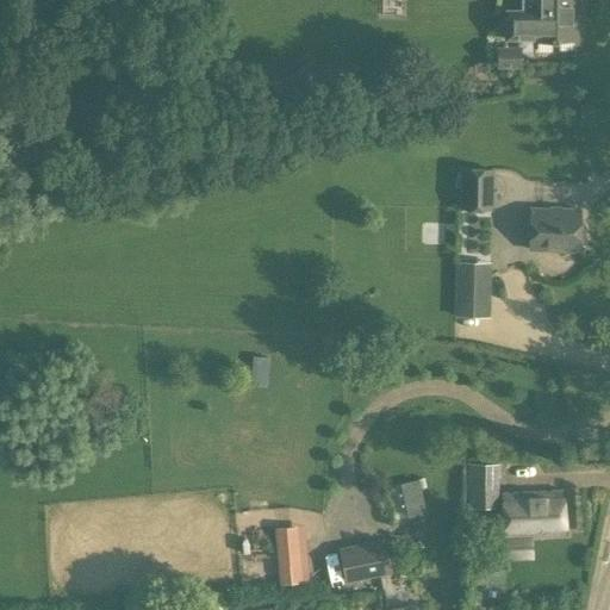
[(580,10),(579,0),(523,0),(523,11),(506,11),(505,38),(534,38),(534,41),(577,39),(577,10),(580,10)]
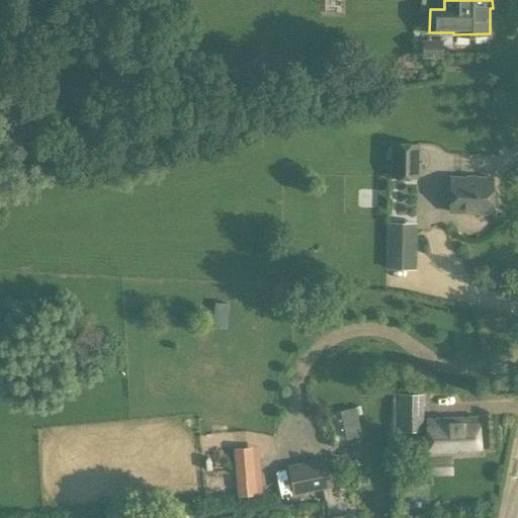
[(421,58),(443,58),(443,39),(421,39),(421,58)]
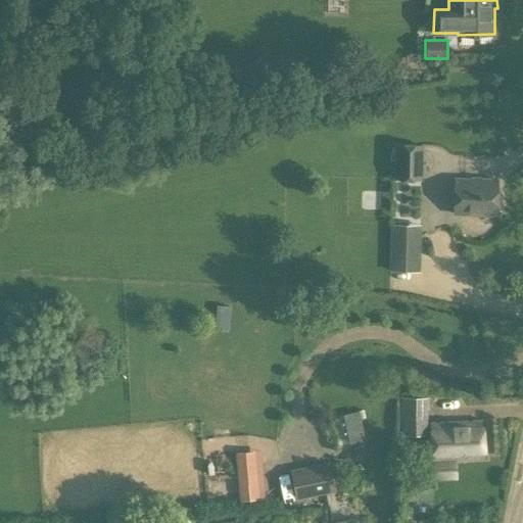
[(244,88),(240,70),(229,74),(233,90),(244,88)]
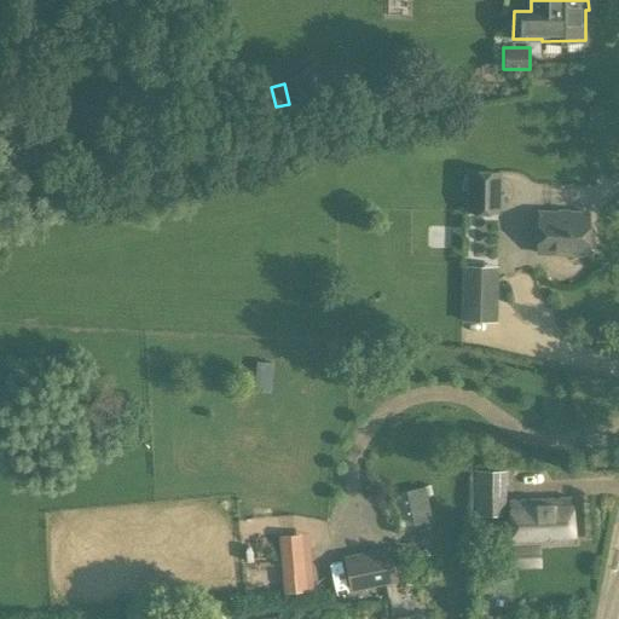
[(468,169),(467,212),(499,213),(501,169),(468,169)]
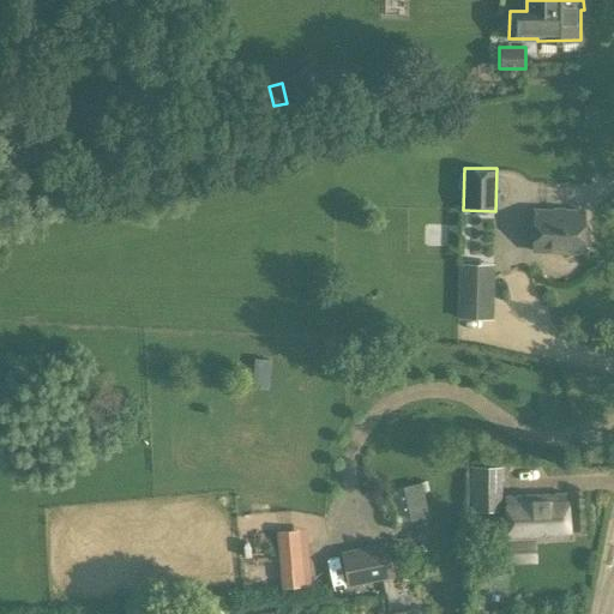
[(583,253),(584,208),(531,208),(531,252),(583,253)]
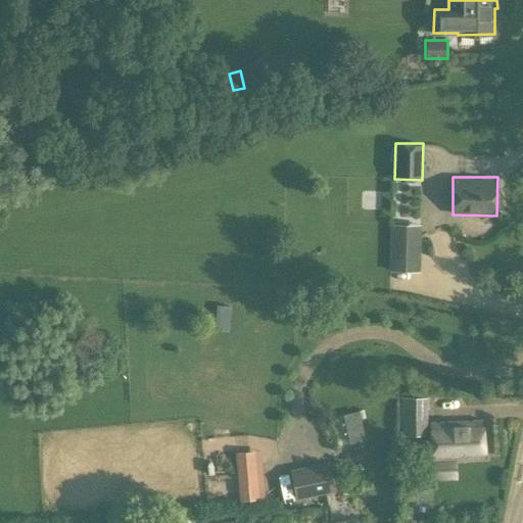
[(423,271),(421,225),(388,224),(387,272),(423,271)]
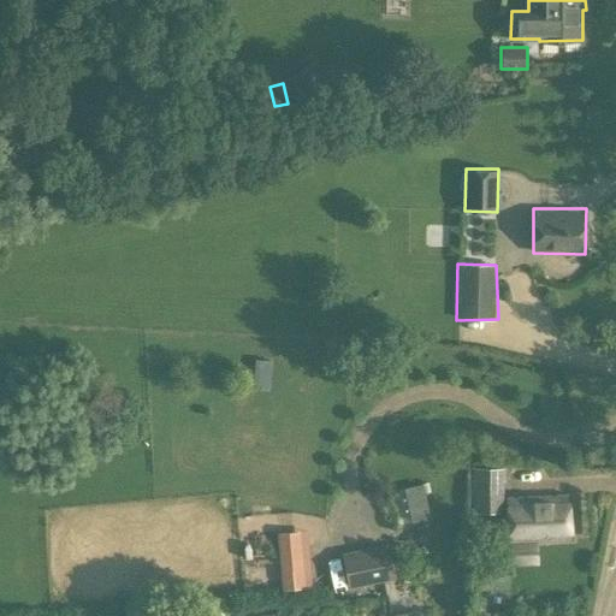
[(503,513),(504,467),(472,467),(472,511),(503,513)]
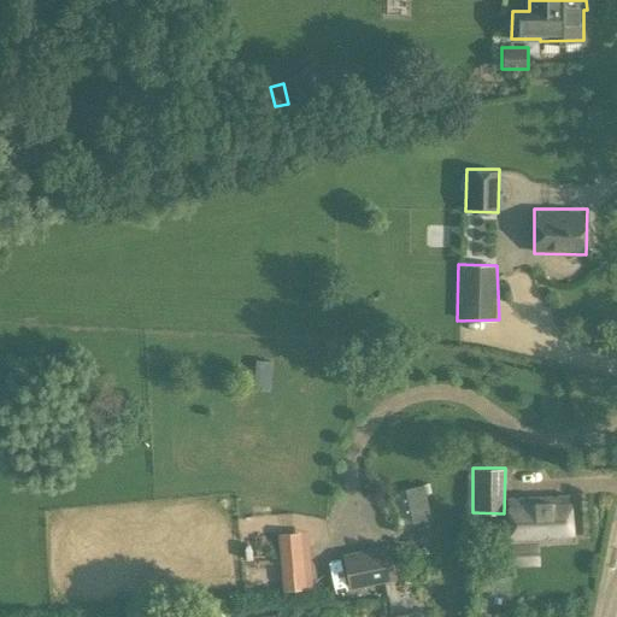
[(403,522),(430,517),(423,485),(397,489),(403,522)]
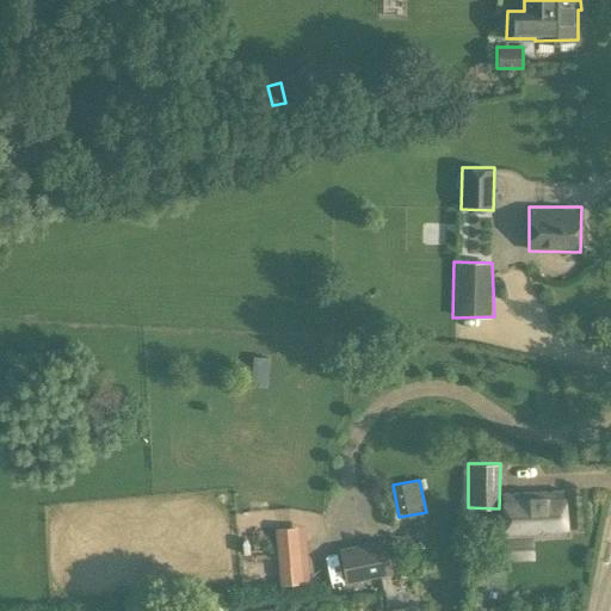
[(505,539),(567,536),(563,491),(503,494),(505,539)]
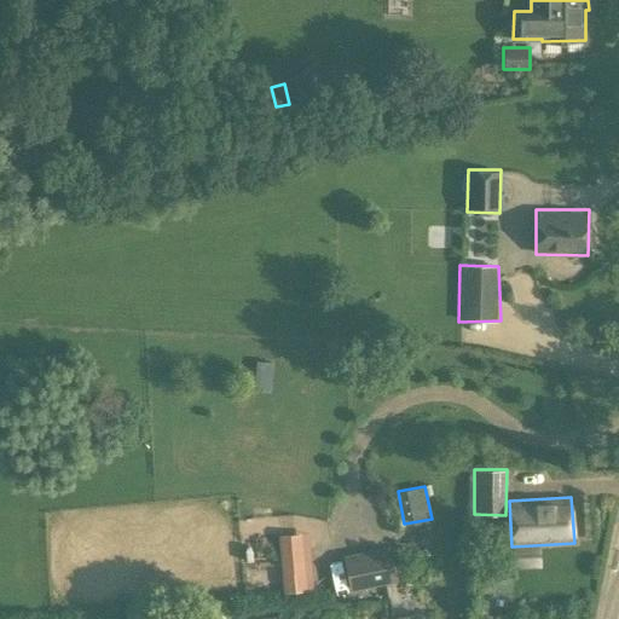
[(278,534),(282,576),(305,573),(301,532),(278,534)]
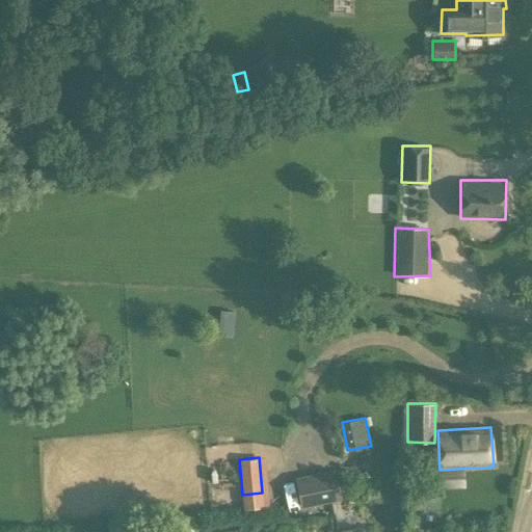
[(335,469),(294,477),(300,507),(340,499),(335,469)]
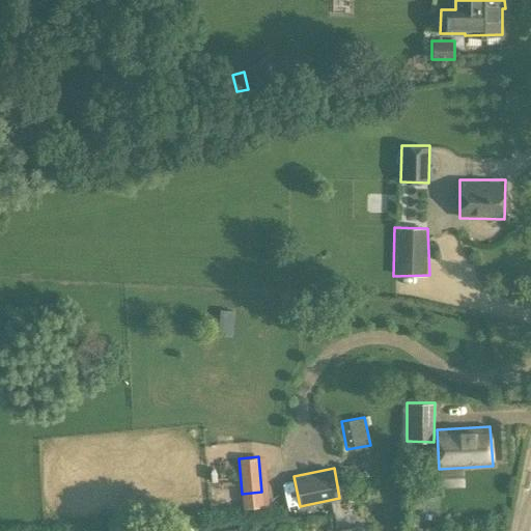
[(417,474),(409,474),(408,500),(417,500),(417,474)]
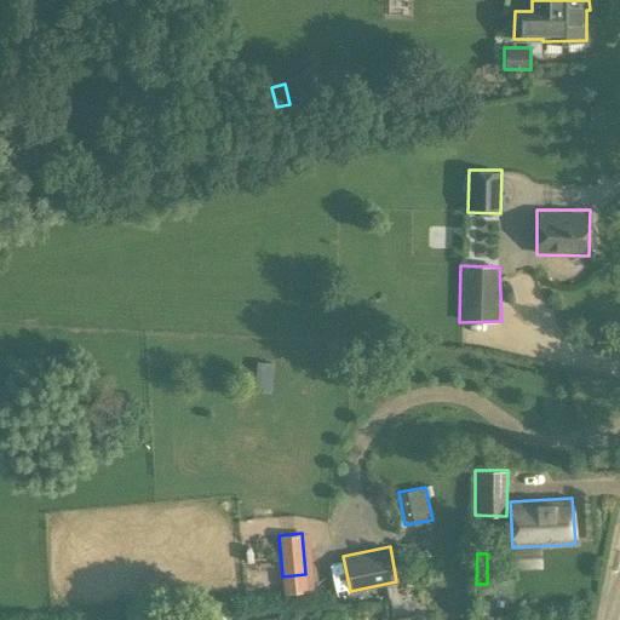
All buildings are outlined.
